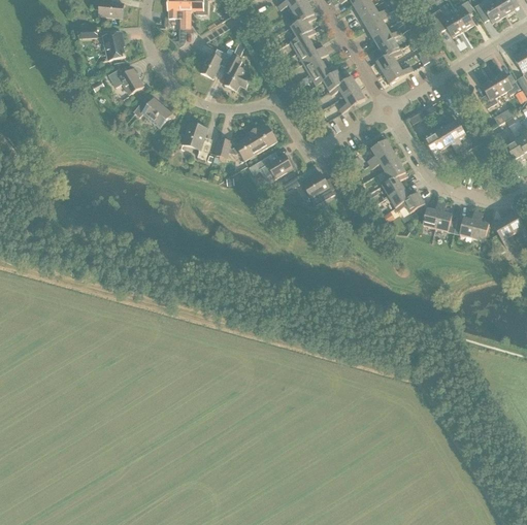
[(122,18),(123,3),(107,1),(107,0),(93,0),(92,7),(99,8),(98,14),(122,18)]
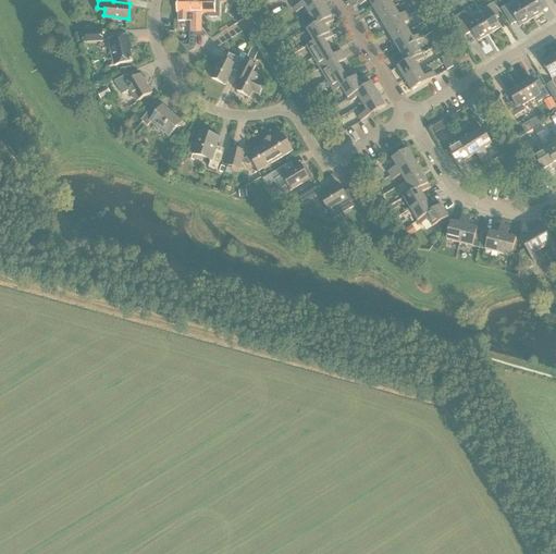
[(176,10),(177,10),(177,19),(189,19),(189,33),(190,33),(190,42),(195,42),(195,33),(195,29),(195,22),(195,0),(176,0),(176,10)]
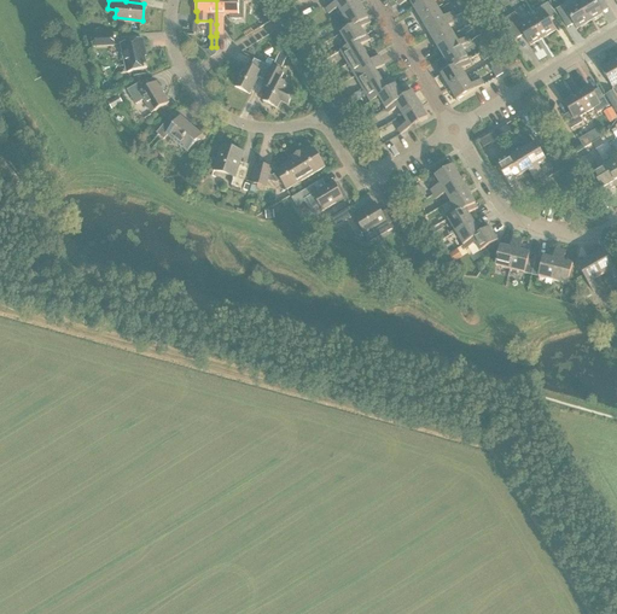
[(216,24),(216,33),(216,36),(226,36),(226,31),(222,31),(222,11),(238,11),(238,0),(216,0),(216,24)]
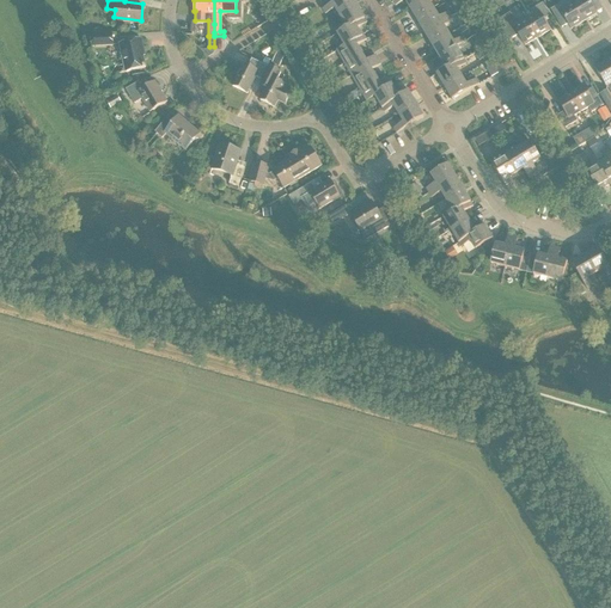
[(338,13),(355,2),(354,0),(331,0),(322,6),(324,11),(334,5),(338,13)]
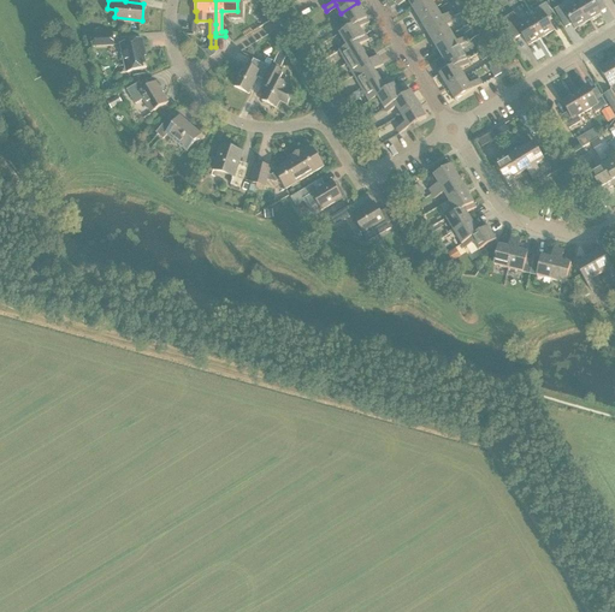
[(419,0),(412,5),(419,17),(436,7),(432,0),(419,0)]
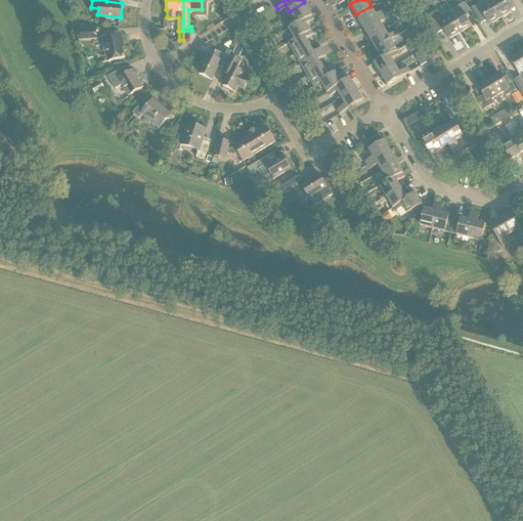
[(455,10),(449,14),(460,30),(470,24),(465,13),(470,10),(464,0),(453,6),(455,10)]
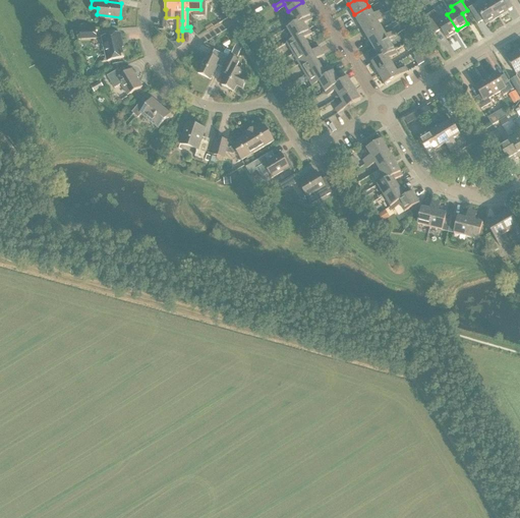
[(476,0),(468,5),(477,20),(482,17),(485,21),(496,15),(486,0),(476,0)]
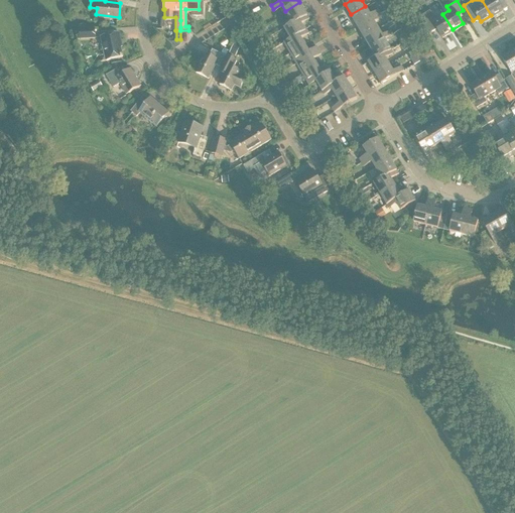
[(482,0),(491,15),(502,9),(501,8),(507,5),(504,0),(482,0)]
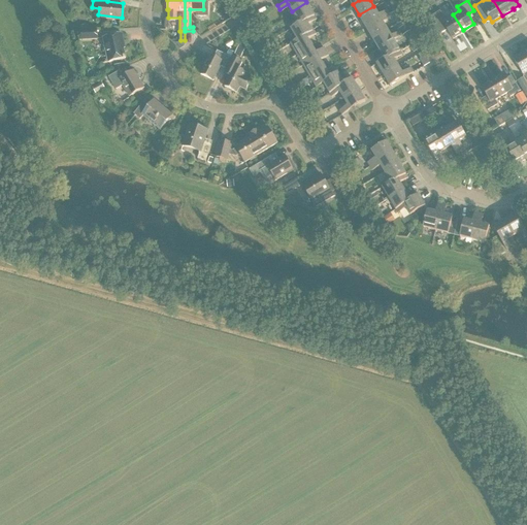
[(306,2),(292,11),(296,19),(288,23),(290,27),(314,12),(306,2)]
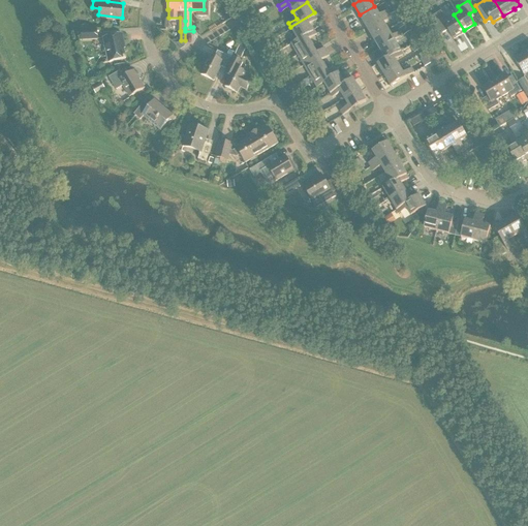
[(378,12),(374,6),(360,14),(366,26),(389,11),(386,7),(378,12)]
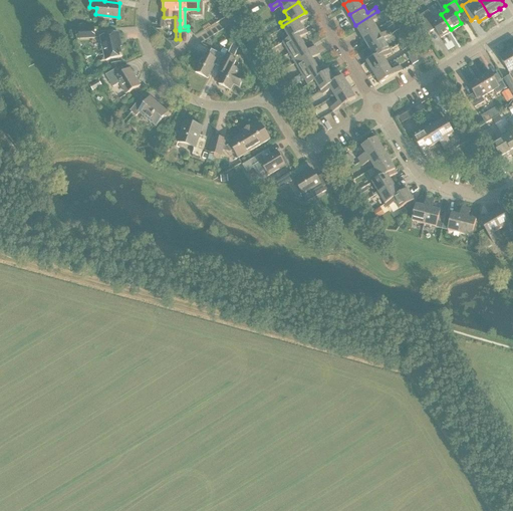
[(451,29),(441,14),(436,17),(433,13),(428,8),(417,14),(421,20),(423,19),(429,29),(435,26),(440,35),(451,29)]
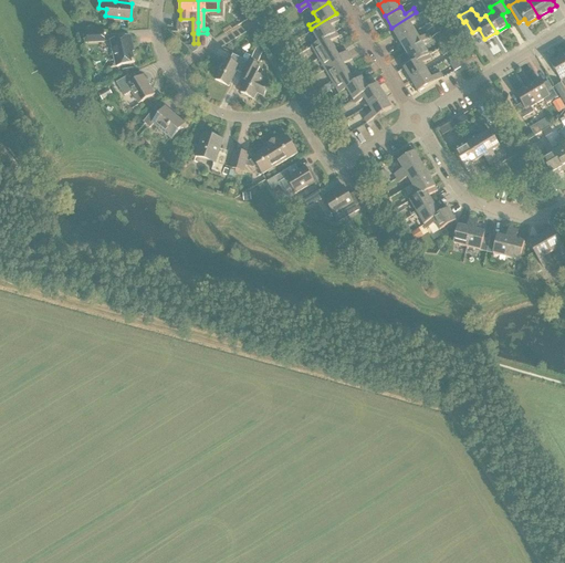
[(419,17),(416,12),(391,28),(398,39),(415,29),(410,22),(419,17)]
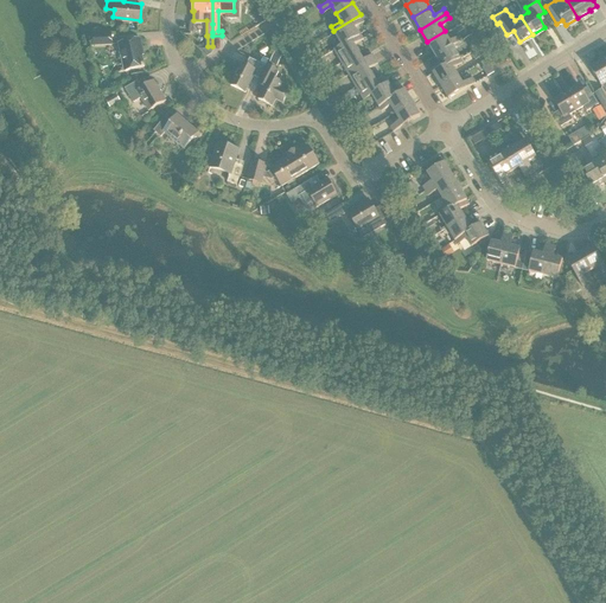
[(363,19),(361,14),(333,31),(340,43),(342,43),(358,33),(353,25),(363,19)]
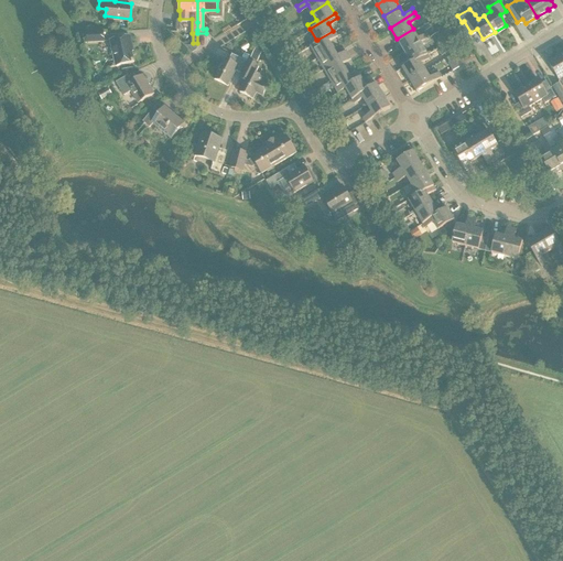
[(418,36),(413,29),(397,39),(403,50),(420,41),(429,35),(425,31),(418,36)]
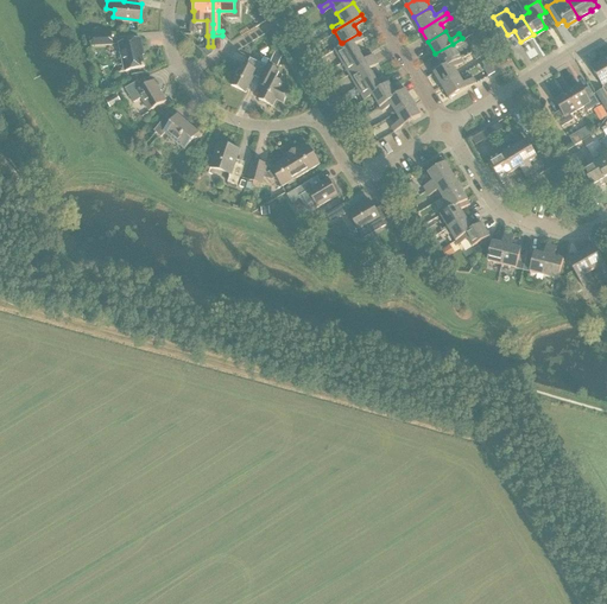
[(90,43),(112,42),(111,32),(89,33),(90,43)]
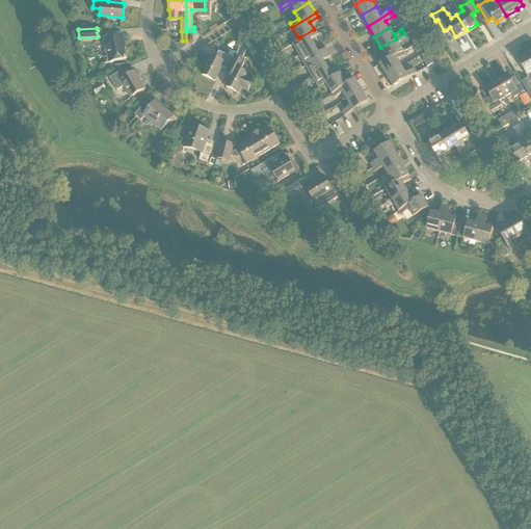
[(299,37),(298,37),(292,42),(298,53),(313,44),(309,36),(317,32),(315,28),(314,29),(299,37)]
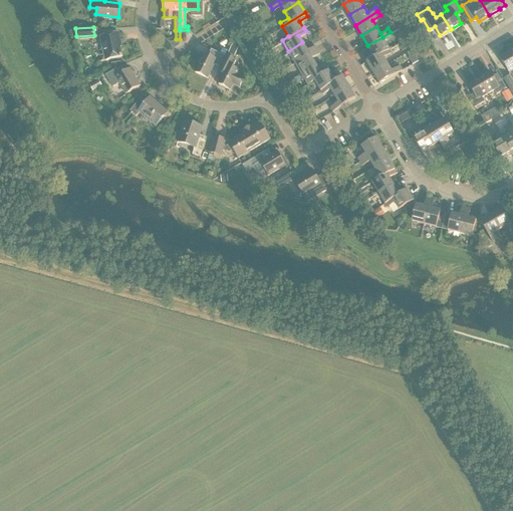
[(399,27),(393,30),(400,41),(406,38),(399,27)]
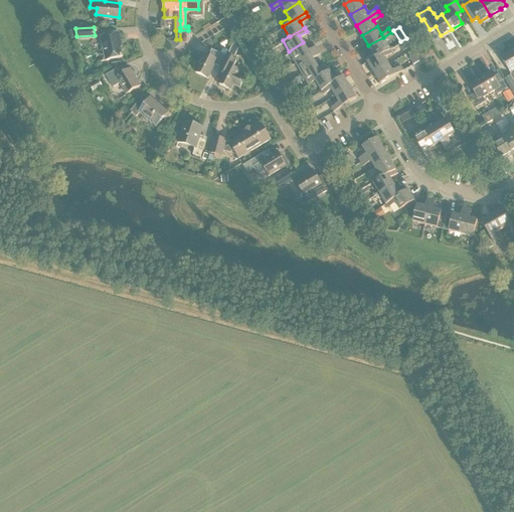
[(105,58),(122,54),(119,39),(120,39),(118,30),(100,34),(105,58)]
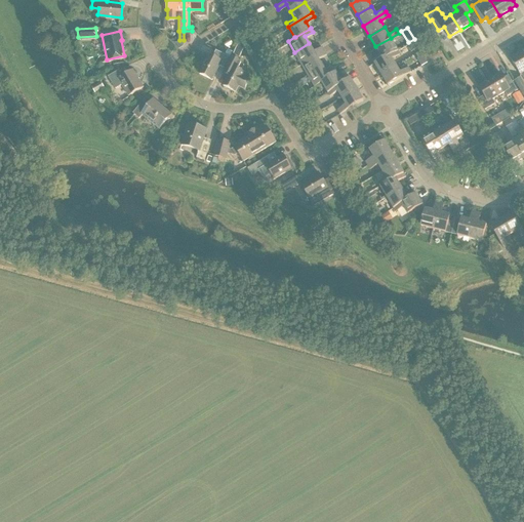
[(391,38),(375,46),(379,53),(372,57),(374,62),(397,48),(391,38)]
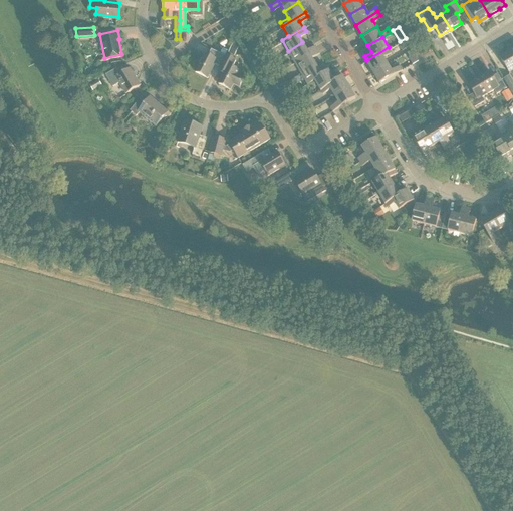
[(409,44),(406,39),(399,43),(402,48),(409,44)]
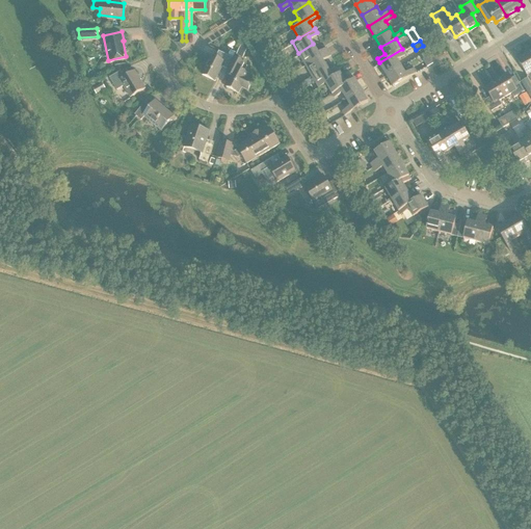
[(235,52),(241,55),(246,46),(240,43),(235,52)]
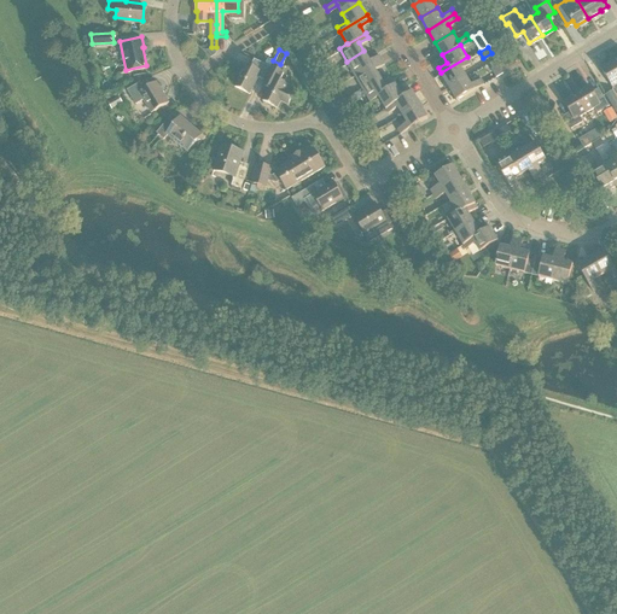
[(364,51),(347,62),(354,74),(380,58),(378,53),(368,59),(364,51)]
